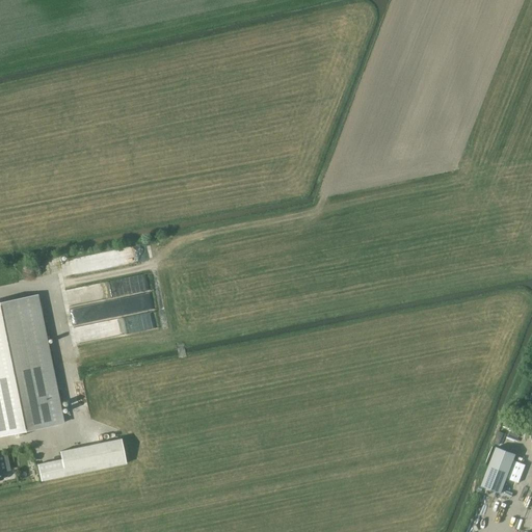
[(77,341),(158,326),(151,289),(148,272),(114,278),(118,299),(106,302),(106,303),(100,304),(101,311),(98,311),(99,320),(74,324),(77,341)]
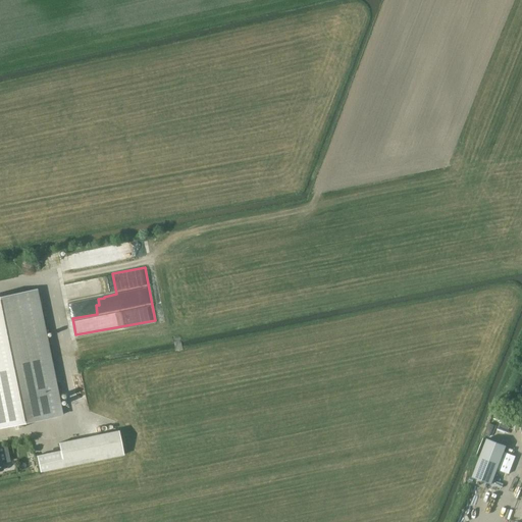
[(60,415),(51,367),(36,292),(0,299),(0,427),(24,422),(60,415)]
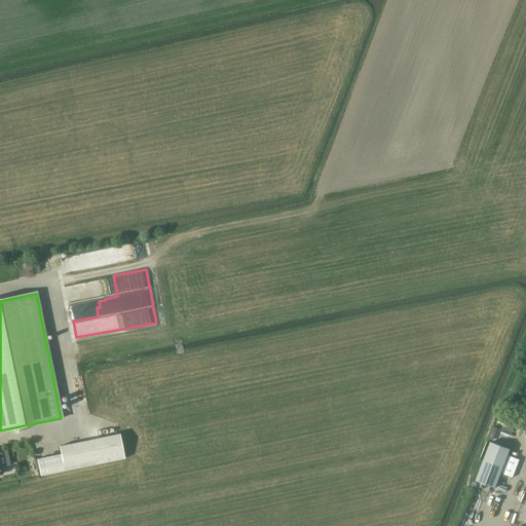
[(119,433),(59,446),(61,454),(64,471),(124,457),(122,444),(119,433)]
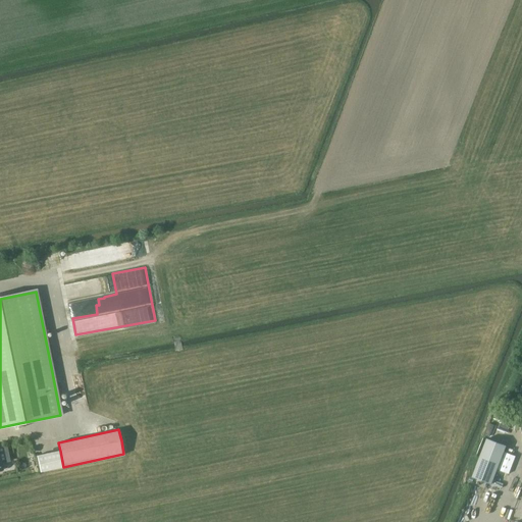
[(487,438),(472,477),(491,484),(506,449),(506,447),(506,446),(487,438)]
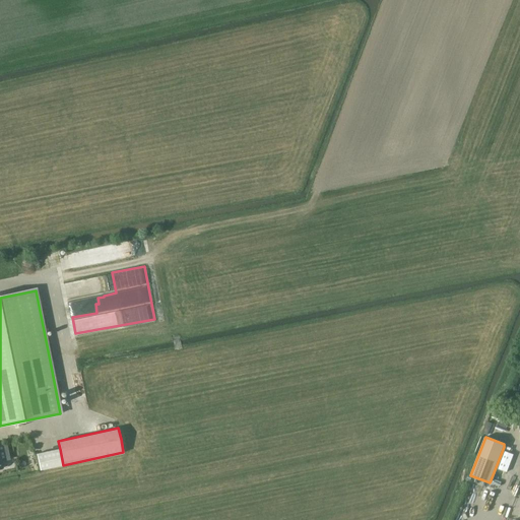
[(60,449),(37,454),(39,462),(41,470),(63,465),(60,449)]
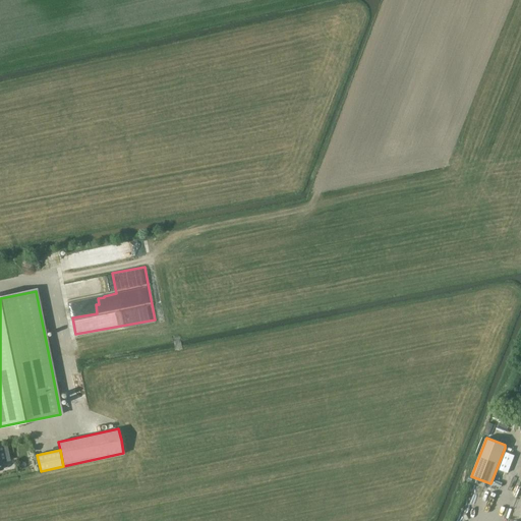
[(504,452),(497,469),(508,473),(514,456),(504,452)]
